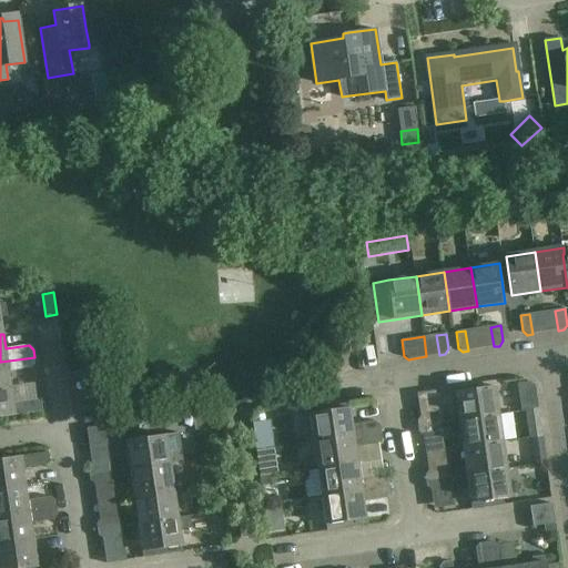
[(34,357),(0,362),(0,389),(11,388),(9,373),(32,369),(36,364),(34,357)]
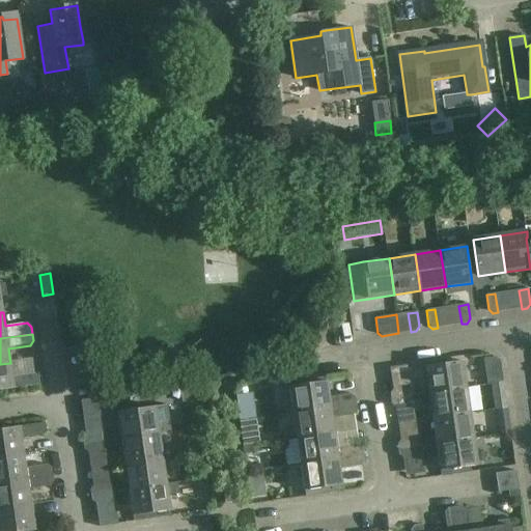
[(491,361),(494,380),(503,379),(500,360),(491,361)]
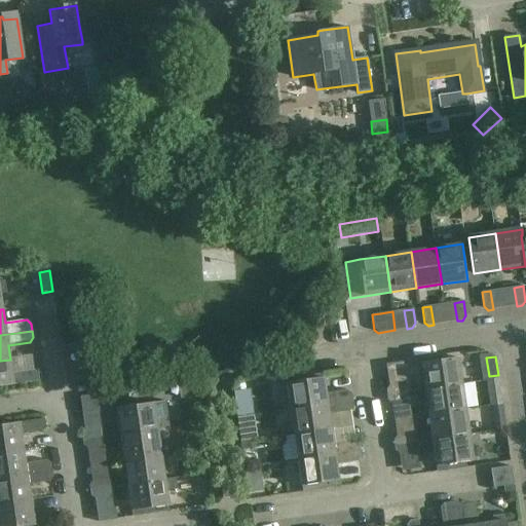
[(421,363),(425,389),(462,384),(458,358),(421,363)]
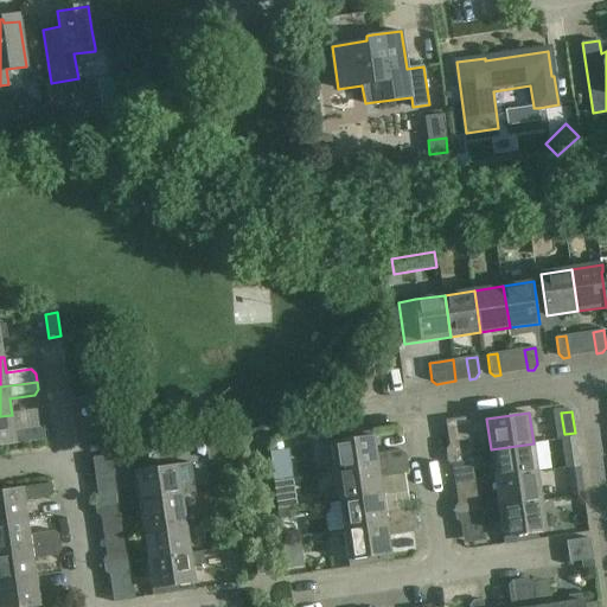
[(12,415),(0,416),(0,447),(45,441),(44,432),(39,428),(14,432),(12,415)]
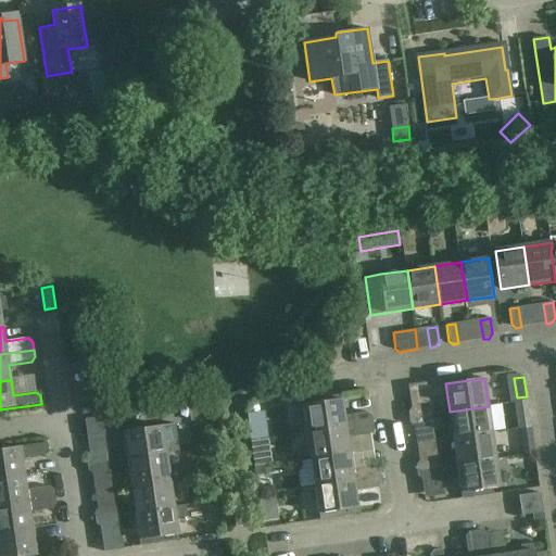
[(302,395),(304,406),(307,433),(373,424),(373,417),(368,413),(344,416),(342,400),(340,401),(339,396),(317,400),(317,393),(302,395)]
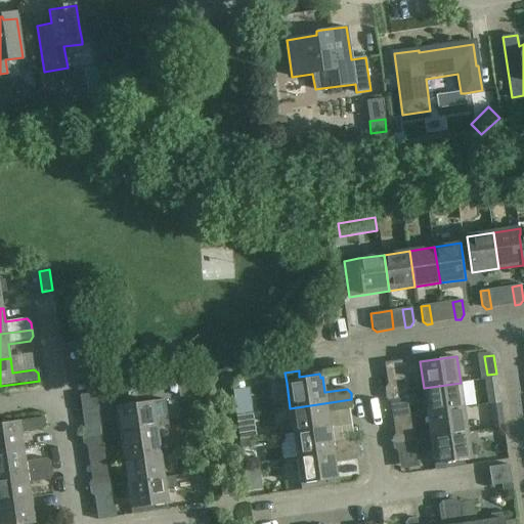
[(384,389),(385,393),(403,391),(401,377),(387,378),(388,384),(384,389)]
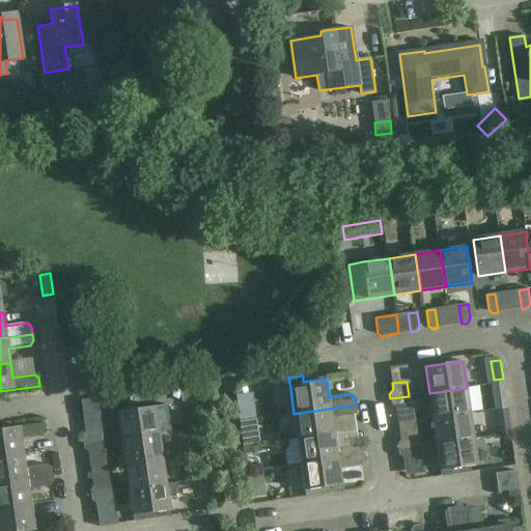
[(471,413),(467,388),(429,393),(434,419),(471,413)]
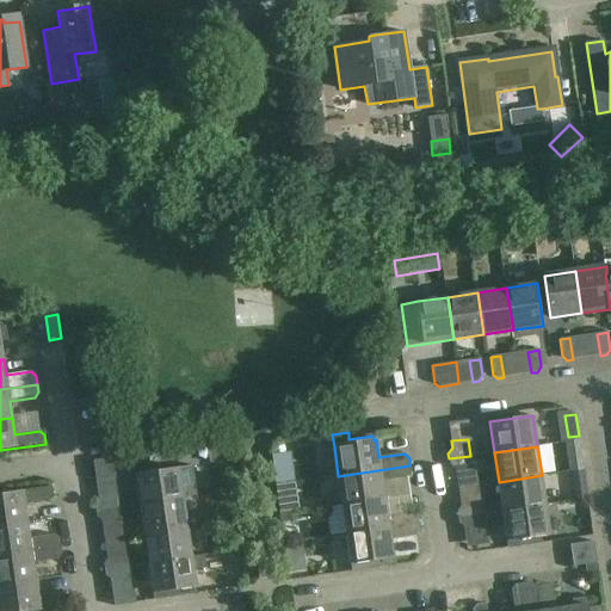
[(129,476),(125,456),(93,461),(96,481),(129,476)]
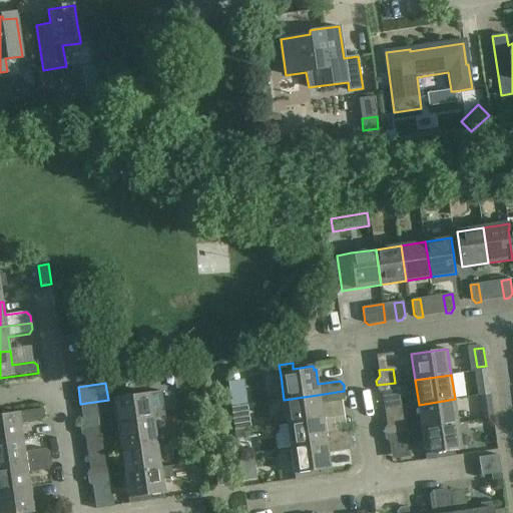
[(396,392),(395,383),(377,385),(378,391),(382,394),(396,392)]
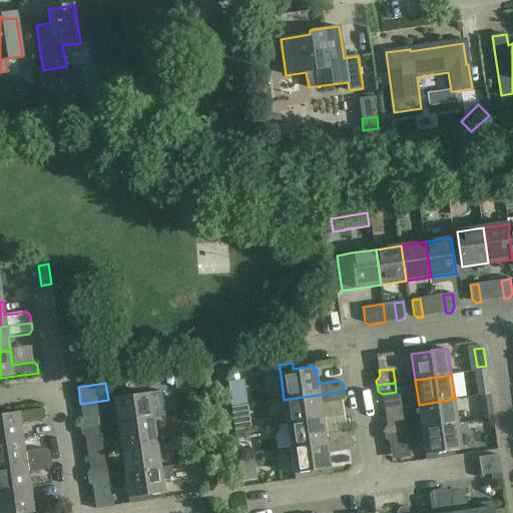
[(344,391),(284,400),(288,424),(323,419),(321,406),(343,402),(345,398),(344,391)]
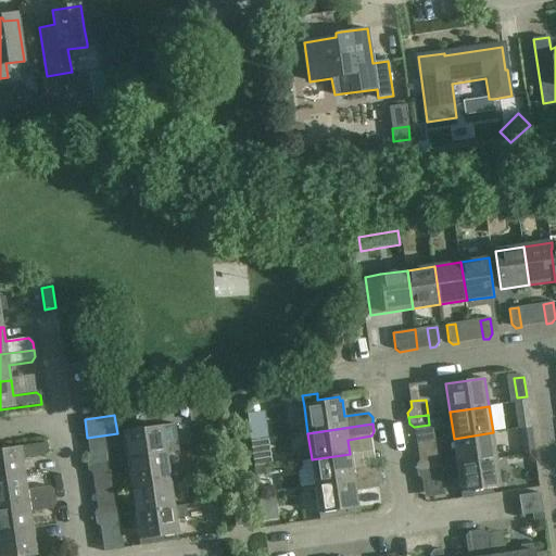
[(127,460),(166,454),(166,453),(179,452),(175,425),(124,432),(127,460)]
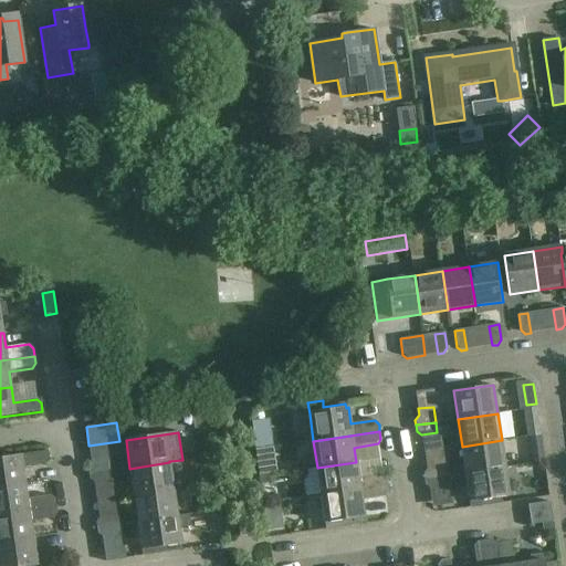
[(505,468),(502,440),(462,447),(465,474),(505,468)]
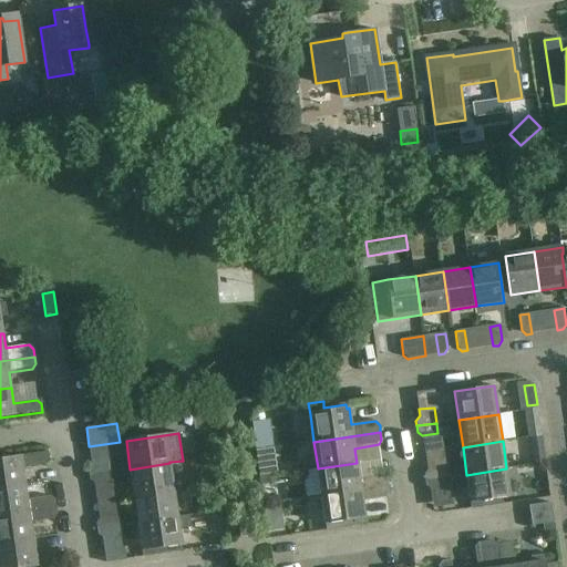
[(276,473),(272,451),(256,453),(259,475),(276,473)]
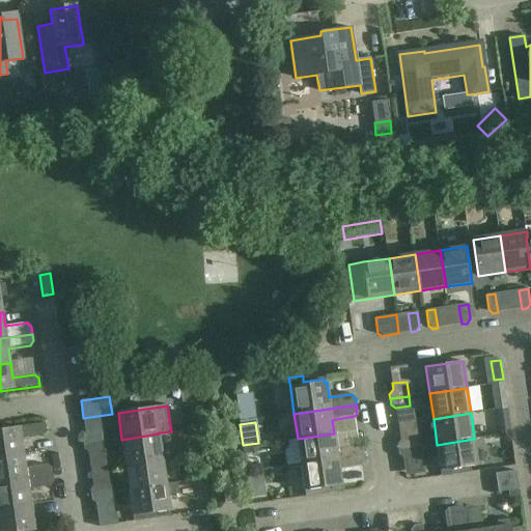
[(0,430),(0,457),(24,454),(21,441),(44,437),(47,432),(46,424),(0,430)]
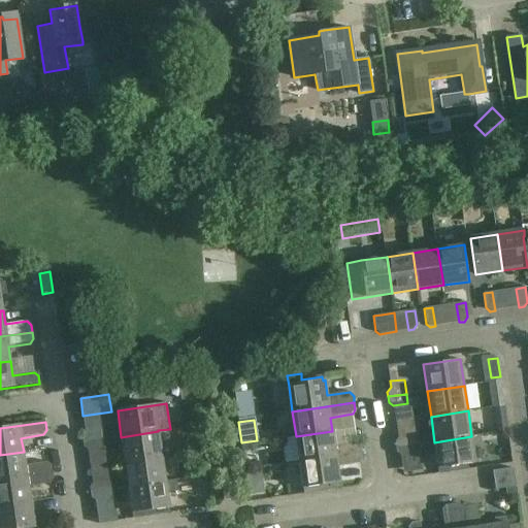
[(81,437),(83,442),(101,439),(100,431),(85,433),(81,437)]
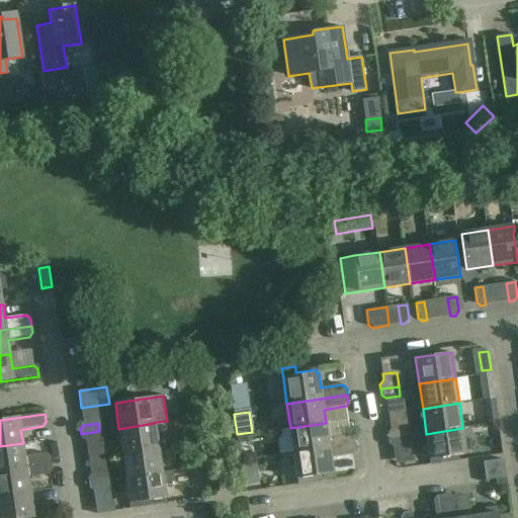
[(158,447),(155,423),(118,429),(122,453),(158,447)]
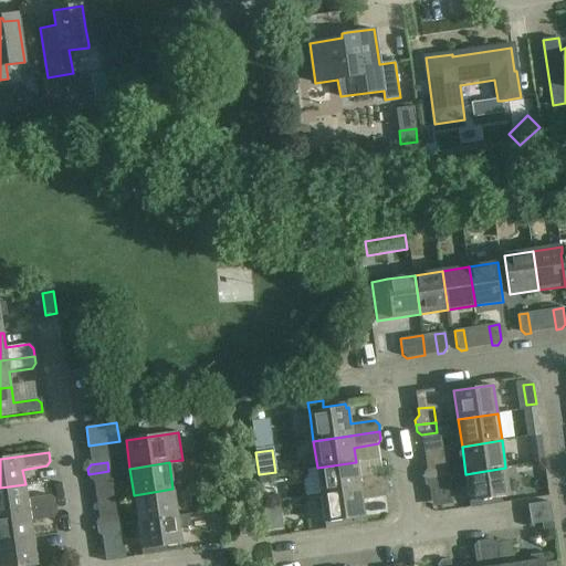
[(317,468),(321,495),(388,485),(387,479),(383,474),(358,478),(356,462),(317,468)]
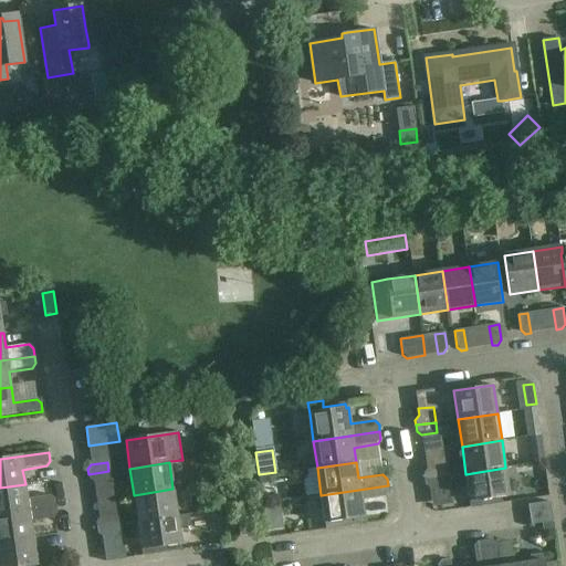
[(510,496),(505,468),(465,474),(470,502),(510,496)]
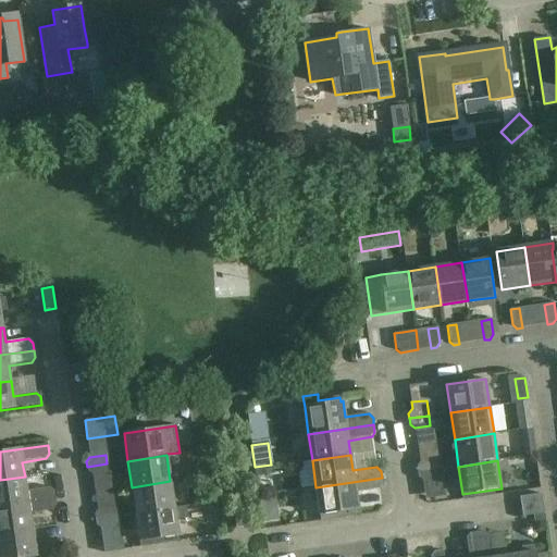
[(417,472),(436,469),(435,461),(419,463),(417,467),(417,472)]
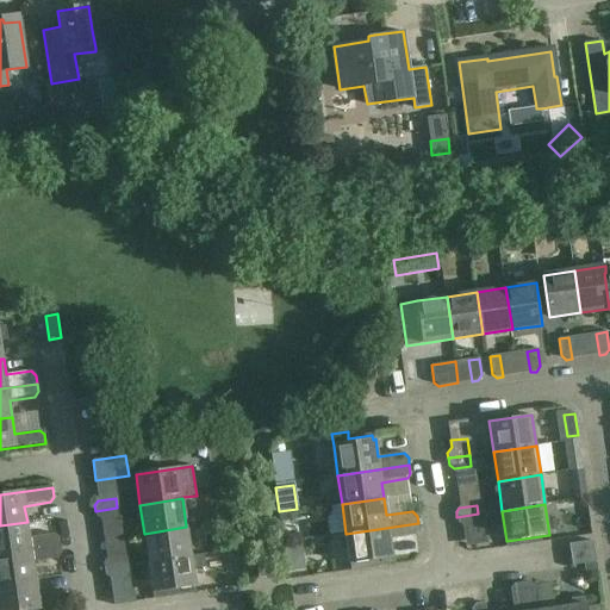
[(118,518),(117,508),(95,511),(97,517),(100,521),(118,518)]
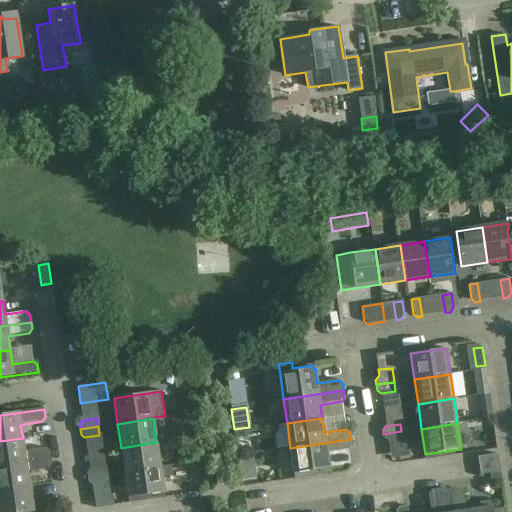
[(401,431),(383,434),(384,440),(388,442),(402,440),(401,431)]
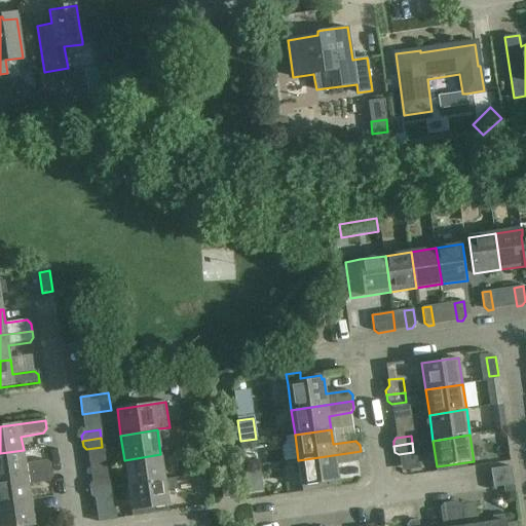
[(24,450),(0,453),(0,479),(52,472),(51,464),(47,461),(26,464),(24,450)]
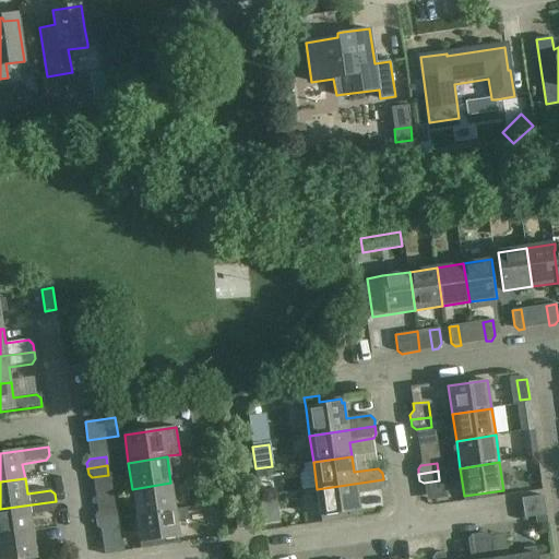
[(383,479),(318,489),(321,516),(322,523),(360,516),(359,511),(360,511),(358,495),(381,491),(384,486),(383,479)]
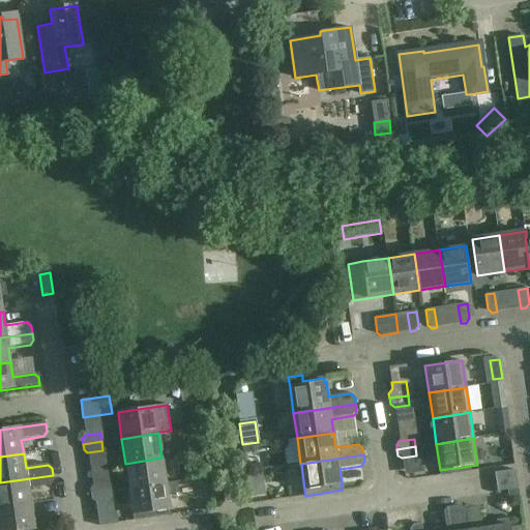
[(128,489),(166,483),(162,458),(125,464),(128,489)]
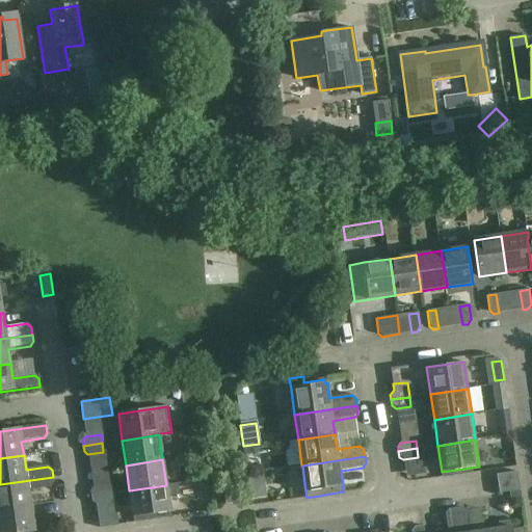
[(520,491),(516,472),(496,475),(499,494),(520,491)]
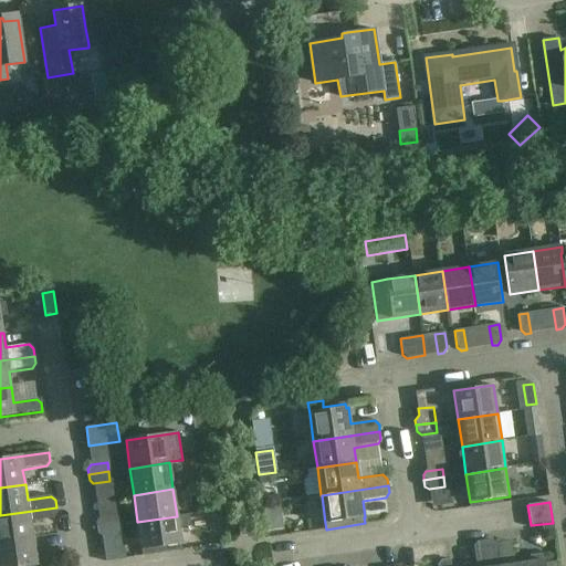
[(0,515),(0,543),(33,538),(31,523),(53,520),(58,515),(56,507),(0,515)]
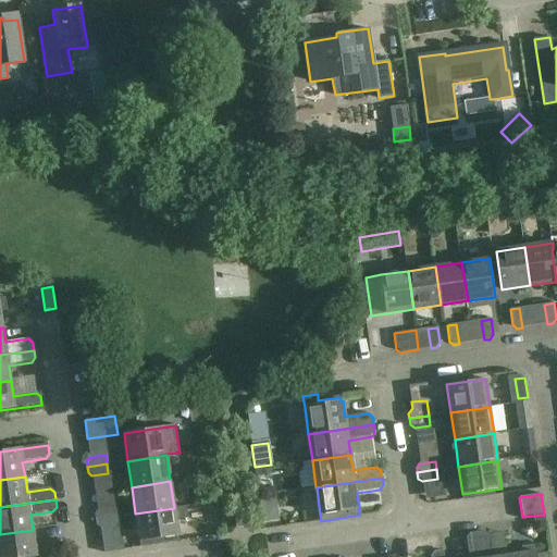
[(174,508),(135,514),(139,542),(140,547),(180,542),(178,535),(176,520),(188,519),(186,507),(174,508)]
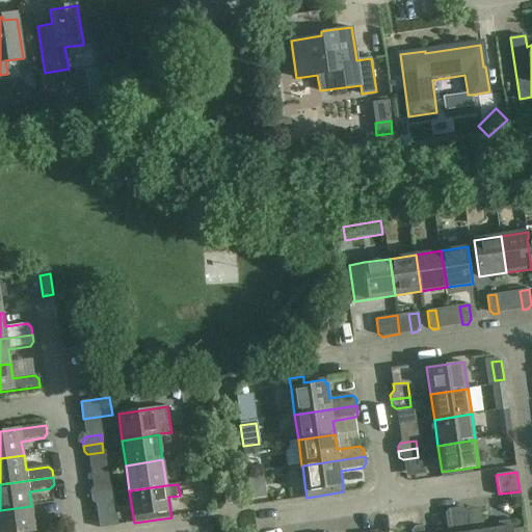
[(90,497),(109,494),(108,485),(92,487),(89,490),(90,497)]
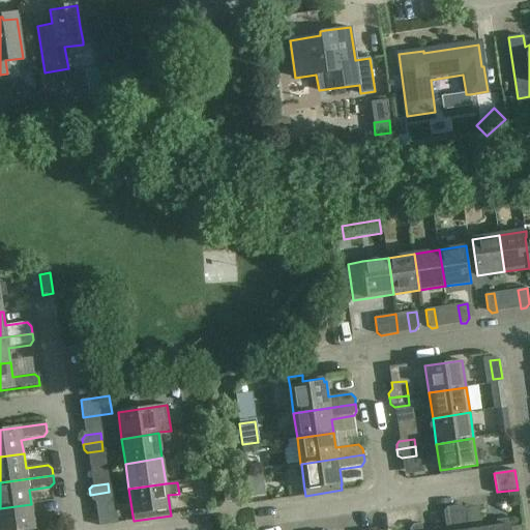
[(111,501),(109,492),(90,495),(91,500),(95,503),(111,501)]
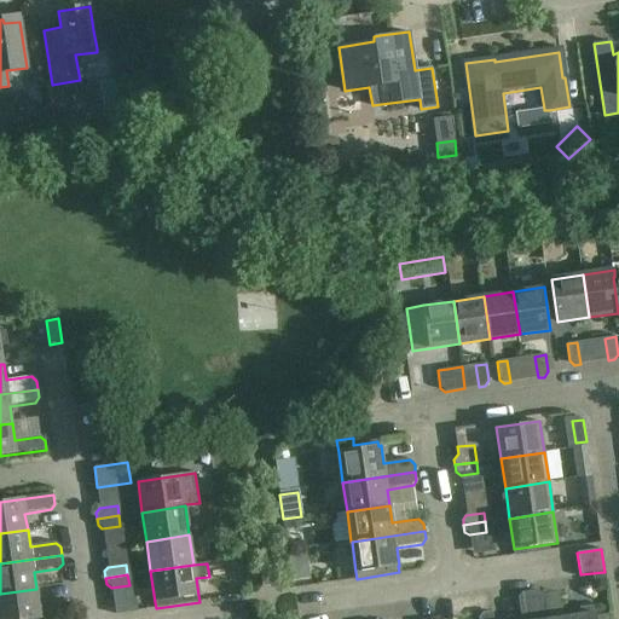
[(39,606),(36,589),(0,594),(0,618),(44,618),(70,615),(69,606),(64,602),(39,606)]
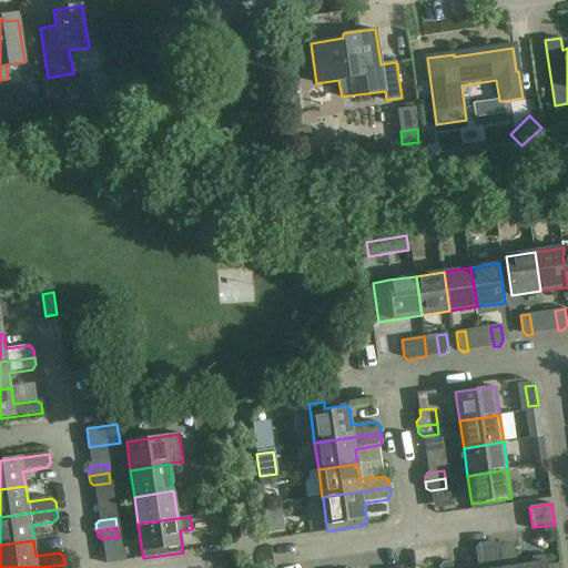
[(486,543),(489,567),(517,567),(518,567),(507,567),(501,567),(499,546),(494,541),(486,543)]
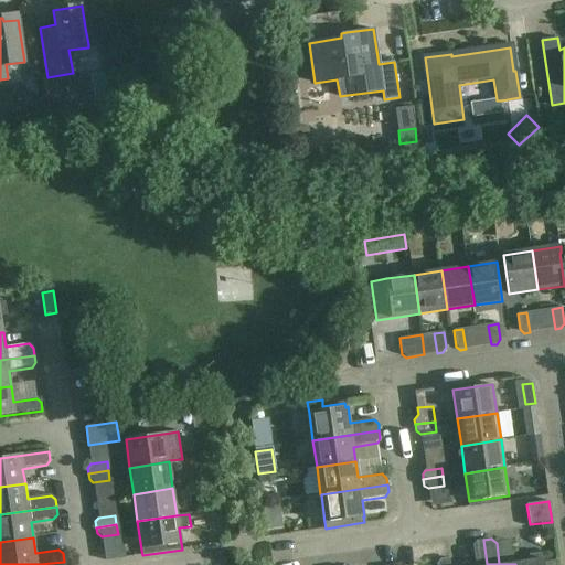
[(487,564),(483,540),(477,541),(472,546),(475,564),(487,564)]
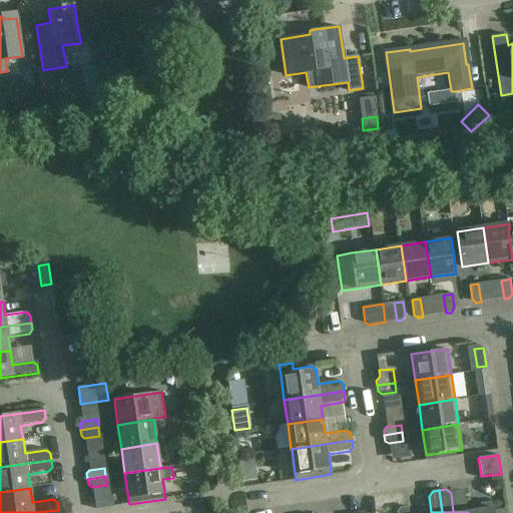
[(468,512),(467,512),(506,512),(505,509),(494,511),(493,501),(481,503),(482,510),(468,512)]
